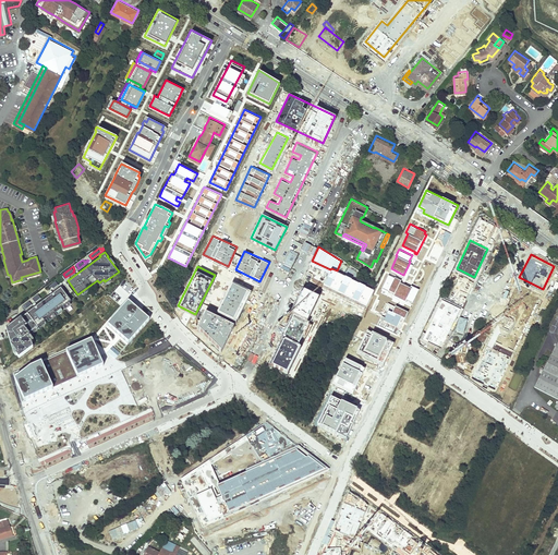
[(337,270),(331,268),(330,269),(324,285),(366,304),(374,288),(337,270)]
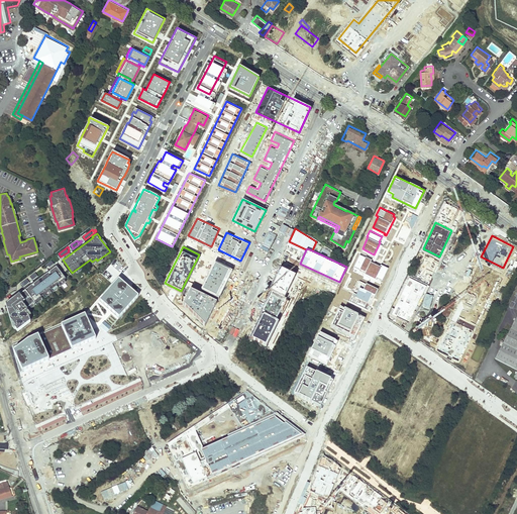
[(388,266),(359,251),(352,266),(381,280),(388,266)]
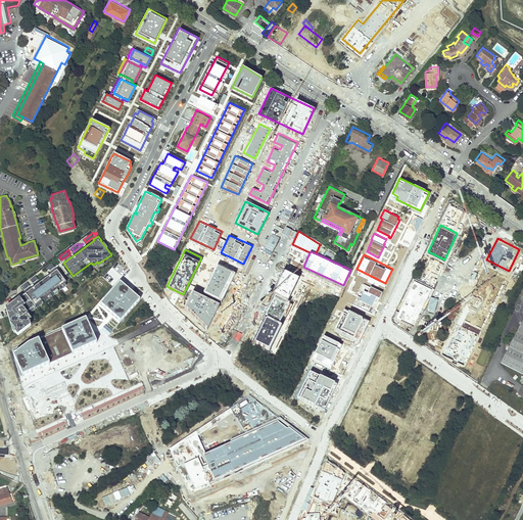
[(507,275),(484,264),(440,350),(463,362),(507,275)]
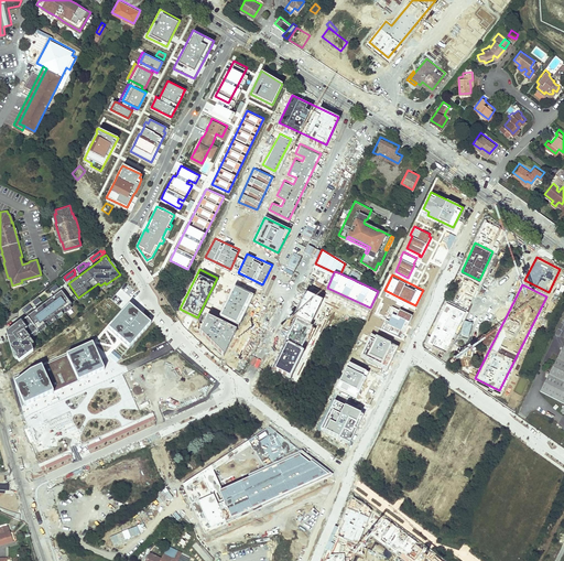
[(234,286),(219,314),(239,324),(253,294),(234,286)]
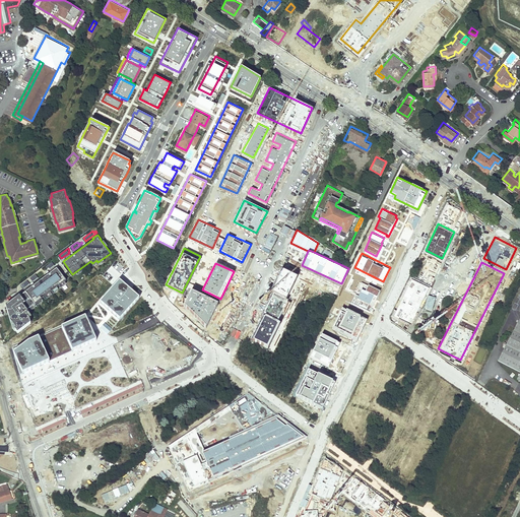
[(28,313),(25,309),(66,278),(57,265),(25,288),(25,289),(6,304),(10,319),(10,325),(12,328),(13,327),(15,330),(28,321),(27,316),(28,315),(27,313),(28,313)]
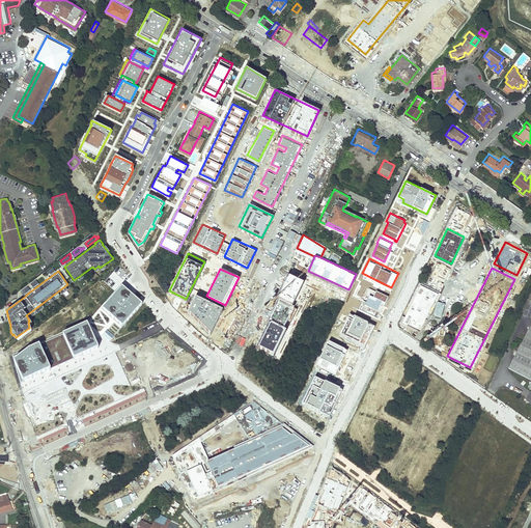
[(303,282),(289,276),(279,298),(292,305),(303,282)]
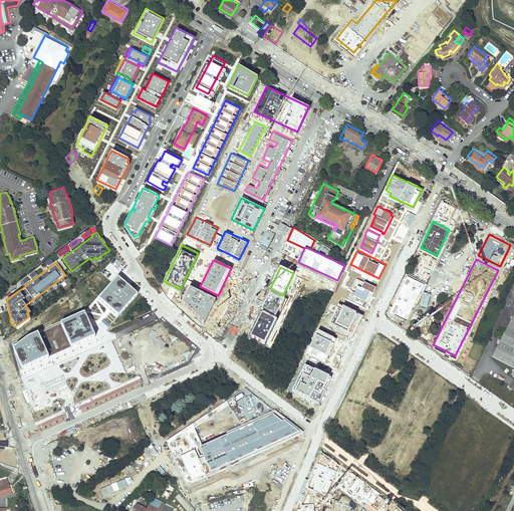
[(431,272),(423,288),(435,294),(443,277),(431,272)]
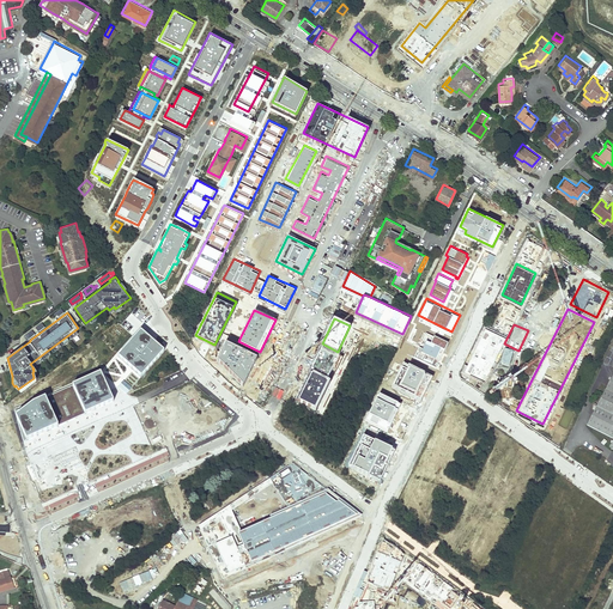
[(507,336),(484,326),(463,369),(485,379),(507,336)]
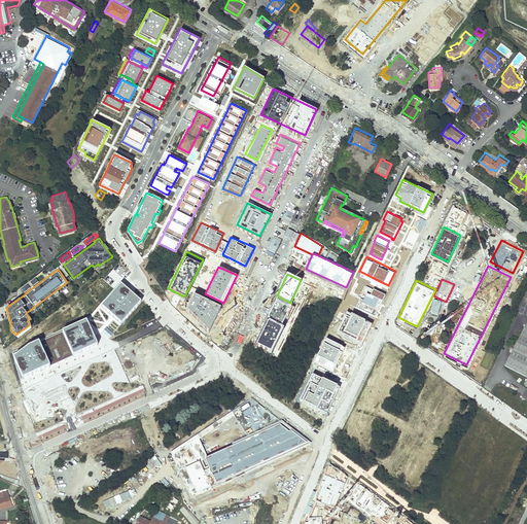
[(31,284),(28,281),(22,286),(24,289),(31,284)]
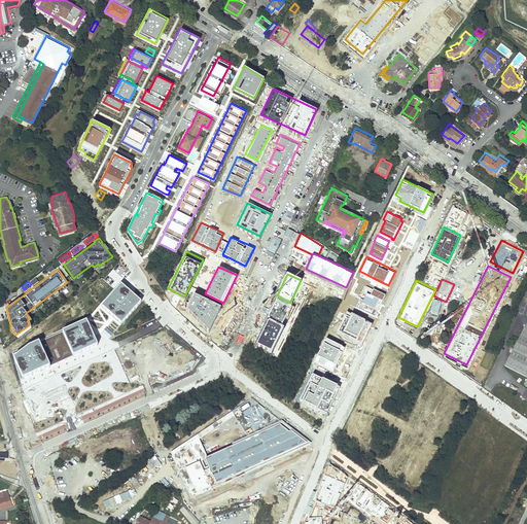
[(102,304),(121,321),(141,300),(121,281),(102,304)]
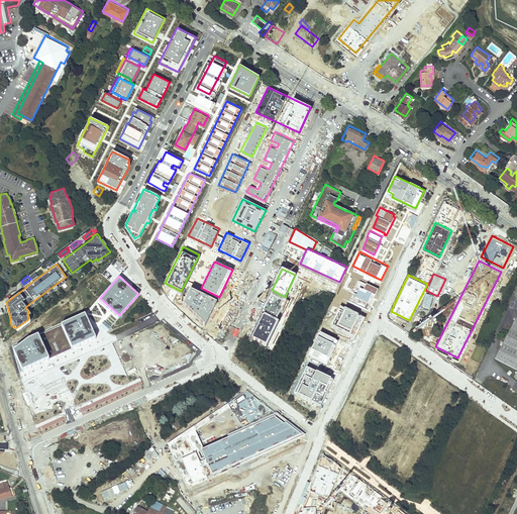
[(378,287),(358,279),(350,299),(369,307),(378,287)]
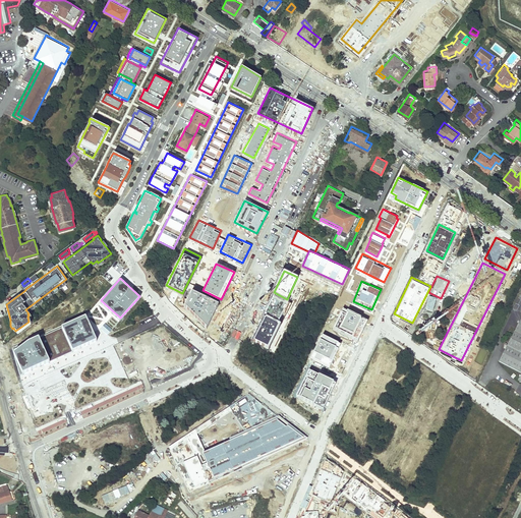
[(219,302),(191,290),(184,304),(208,327),(219,302)]
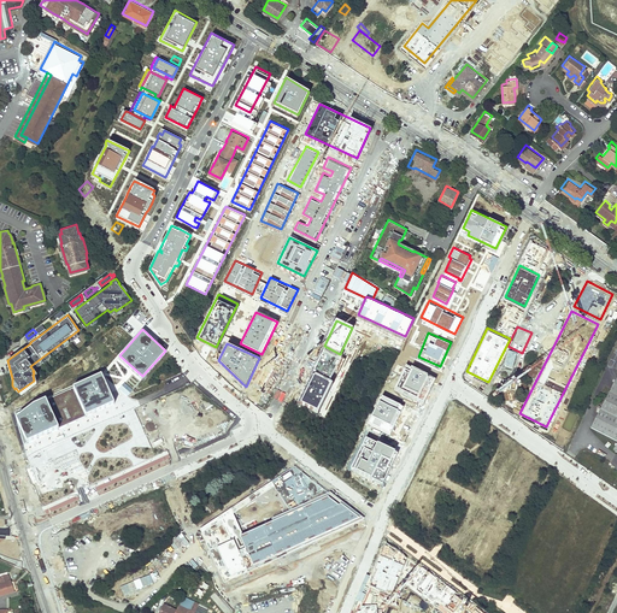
[(341,355),(325,348),(315,372),(330,379),(341,355)]
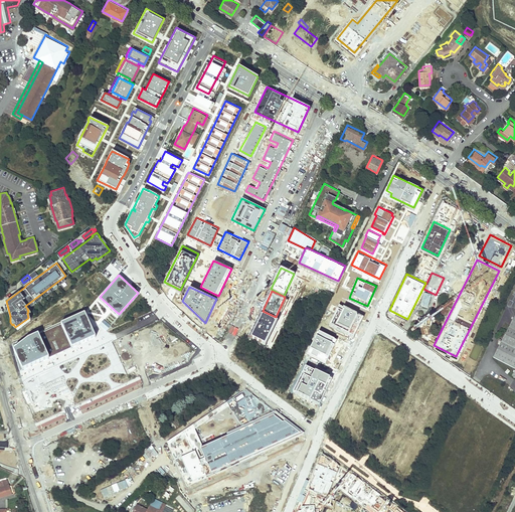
[(363,315),(339,304),(329,323),(353,334),(363,315)]
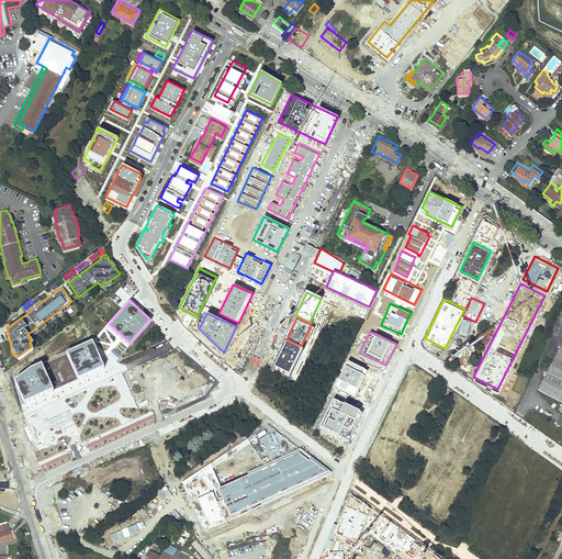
[(92,339),(67,350),(79,377),(104,365),(92,339)]
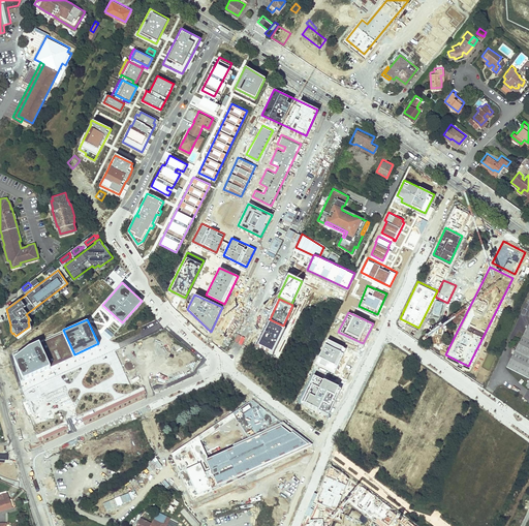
[(284,329),(270,321),(258,345),(273,351),(284,329)]
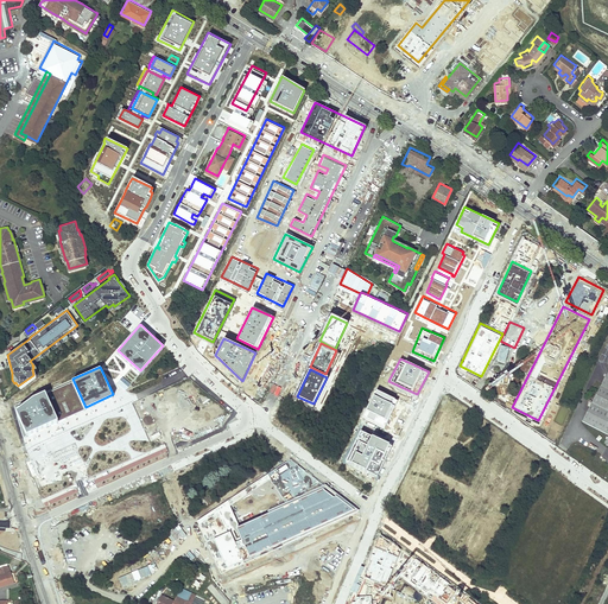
[(607,369),(583,420),(607,432),(607,437),(606,443),(607,443),(607,369)]
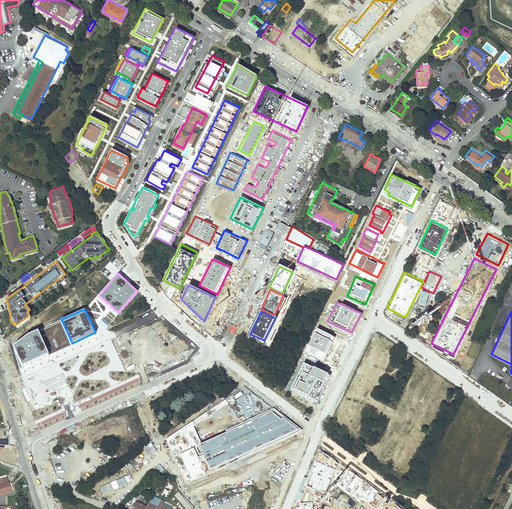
[(61,319),(38,329),(49,353),(72,343),(61,319)]
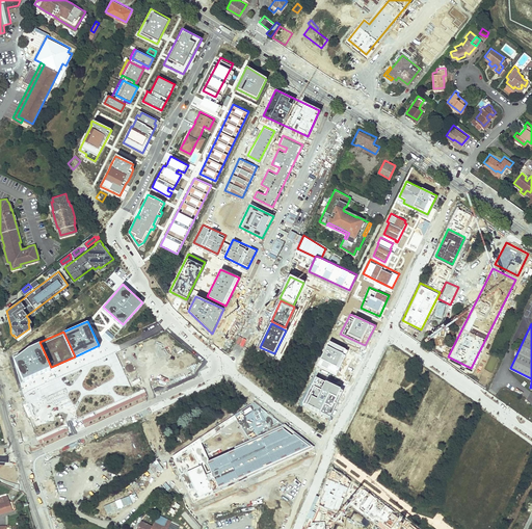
[(347,349),(329,341),(318,365),(337,373),(347,349)]
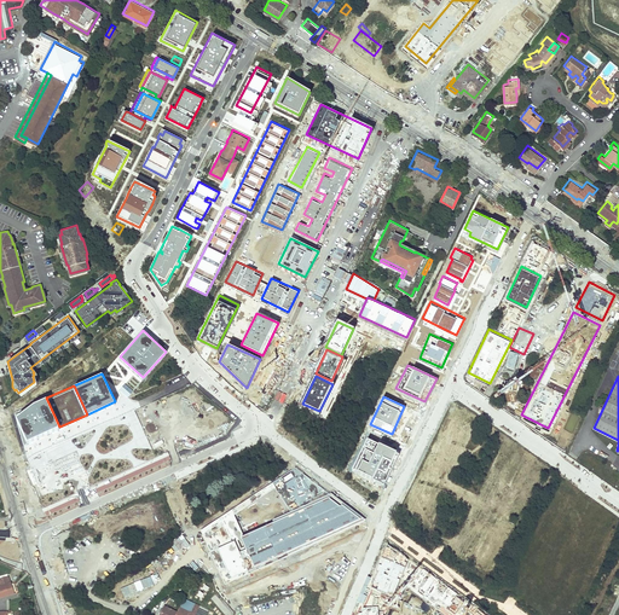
[(24,444),(59,427),(46,398),(15,412),(24,444)]
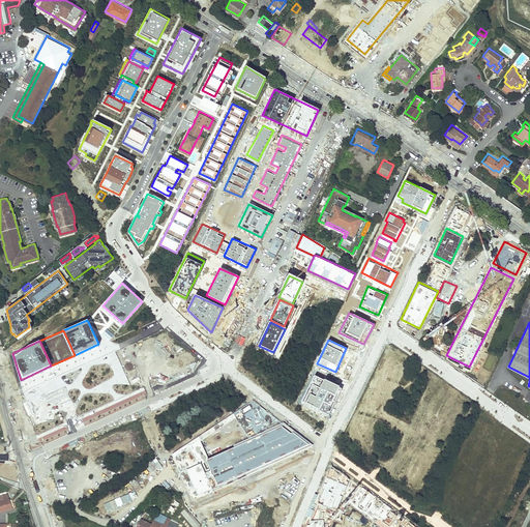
[(342,387),(313,375),(301,402),(329,414),(342,387)]
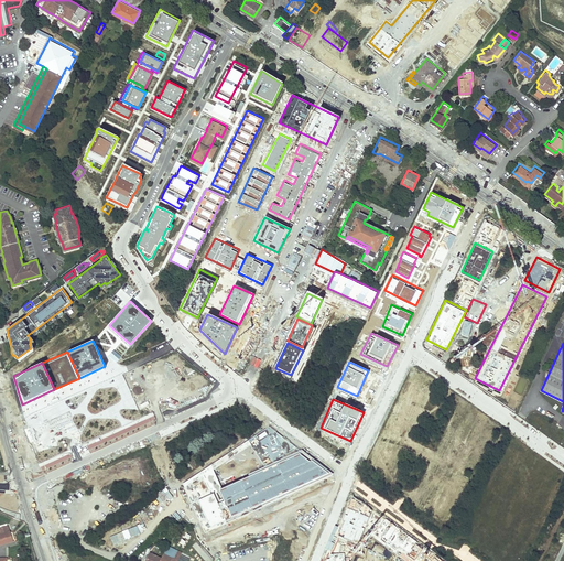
[(358,542),(369,514),(348,506),(338,533),(358,542)]
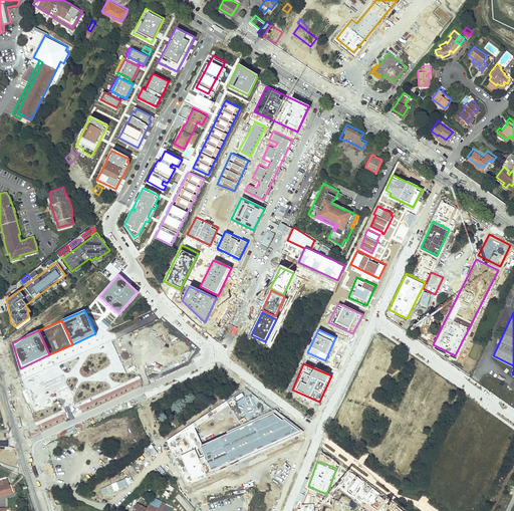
[(314,501),(301,502),(295,510),(407,510),(349,467),(337,485),(371,510),(318,510),(318,505),(314,505),(314,501)]
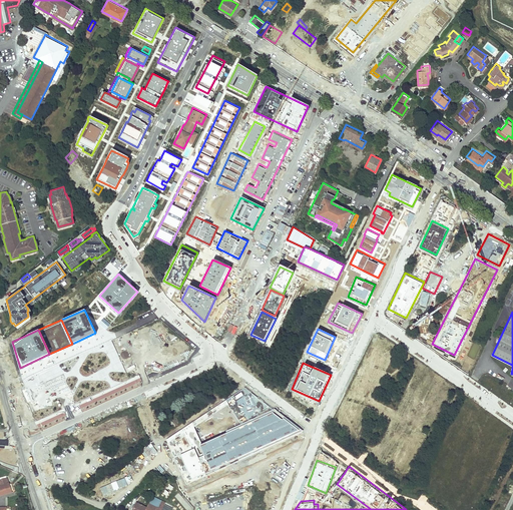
[(8,475),(0,476),(0,492),(12,488),(8,475)]
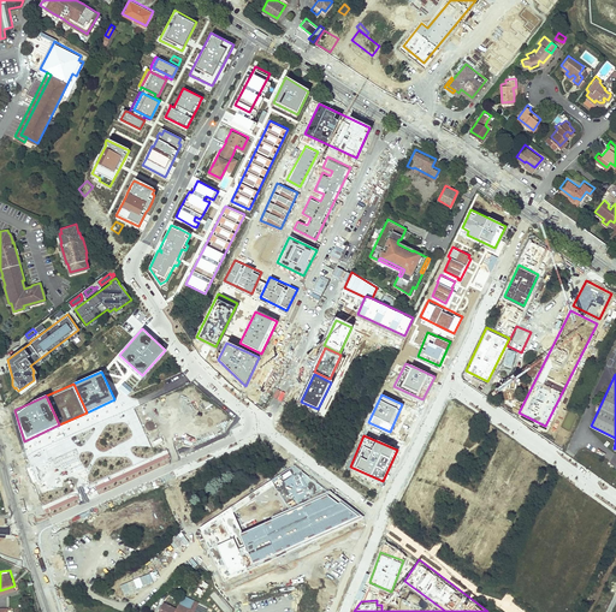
[(223,598),(223,584),(211,586),(212,598),(223,598)]
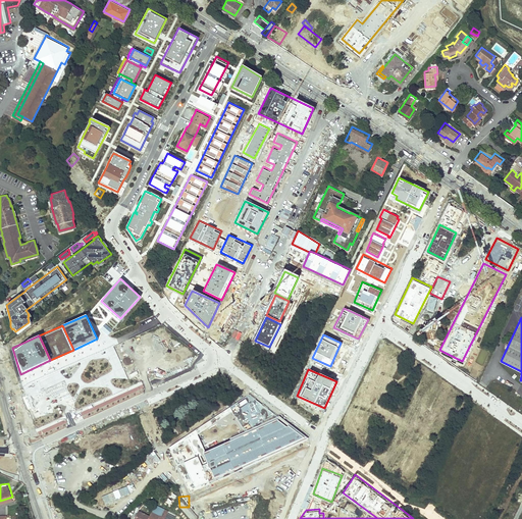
[(173,518),(175,514),(167,511),(168,508),(155,503),(150,514),(138,509),(134,518),(173,518)]
